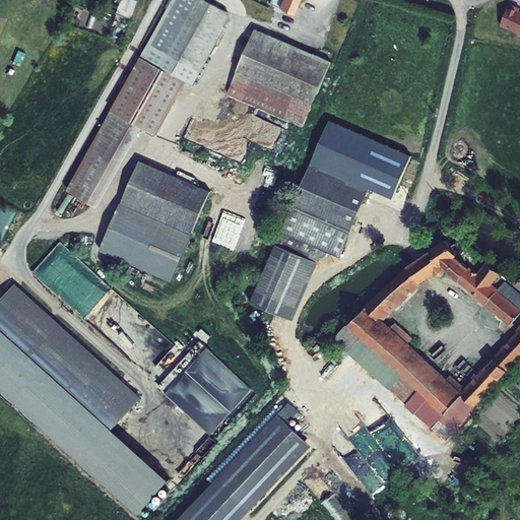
[(229,18),(195,0),(171,0),(138,60),(64,193),(95,210),(140,130),(153,138),(183,84),(189,88),(229,18)]
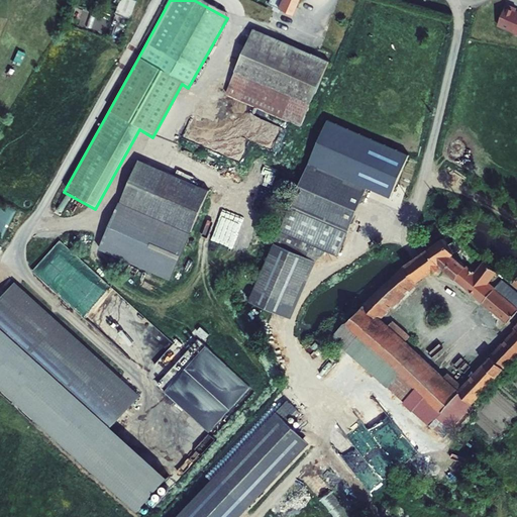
[(127,22),(134,2),(126,0),(116,0),(111,16),(127,22)]
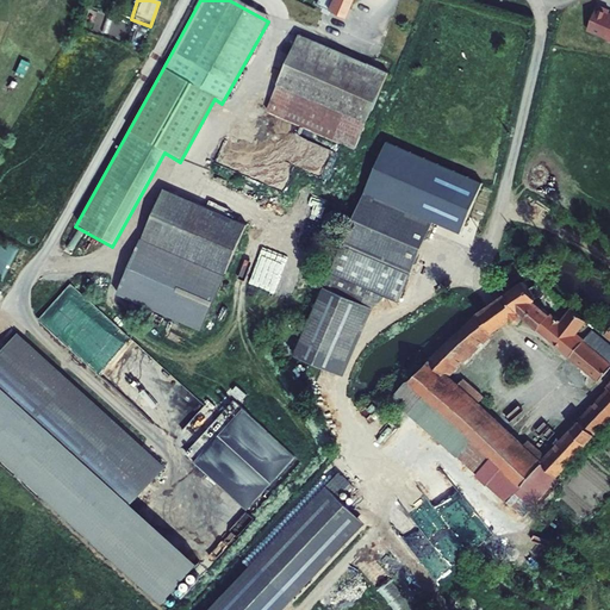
[(322,0),(318,8),(311,6),(302,25),(312,31),(322,11),(341,19),(349,0),(322,0)]
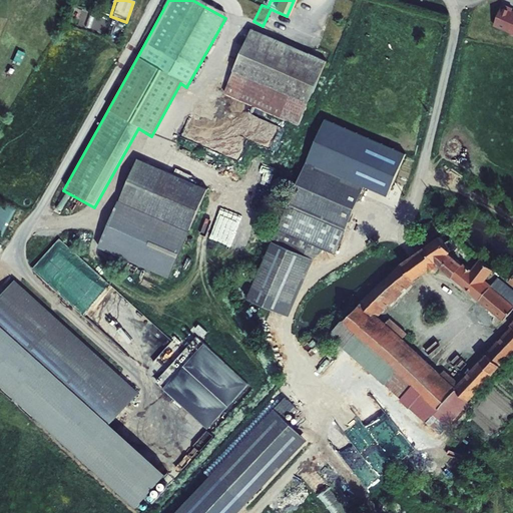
[(512,11),(510,11),(511,8),(500,5),(493,26),(512,33),(512,11)]
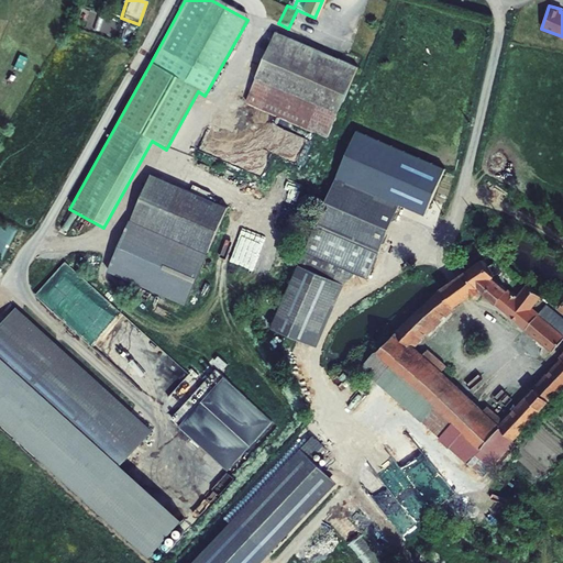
[(243,105),(326,140),(348,90),(357,68),(274,33),(243,105)]
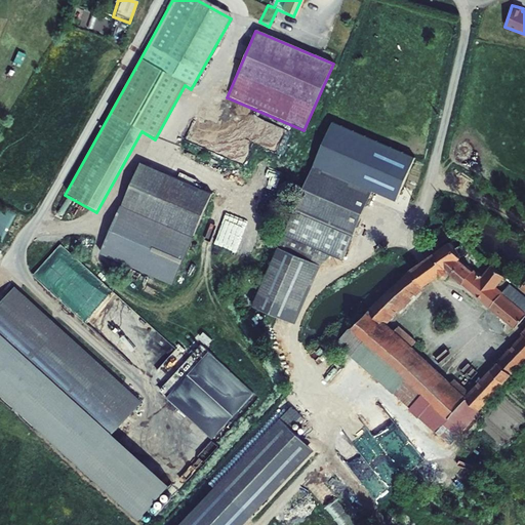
[(191,239),(210,195),(139,163),(120,206),(191,239)]
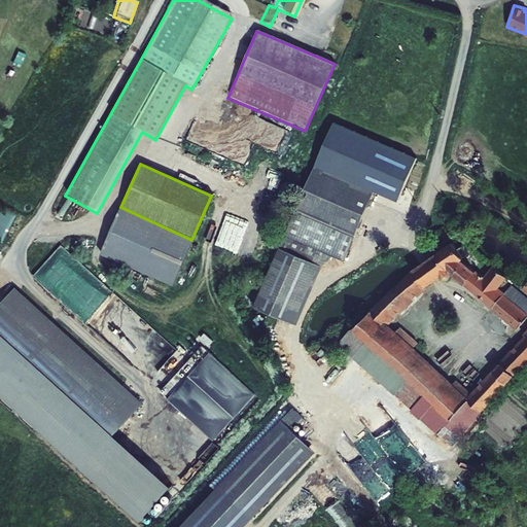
[(313,166),(294,210),(354,236),(373,191),(313,166)]
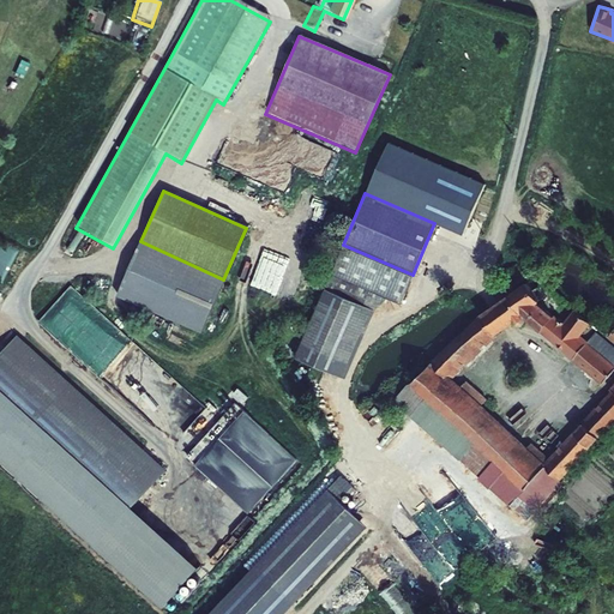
[(223,280),(140,241),(115,298),(198,335),(223,280)]
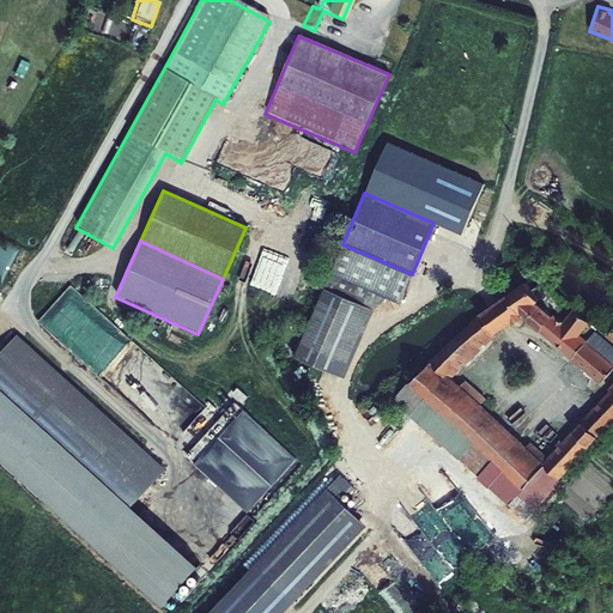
[(343,244),(329,273),(323,287),(295,356),(344,377),(374,309),(386,297),(399,303),(412,274),(343,244)]
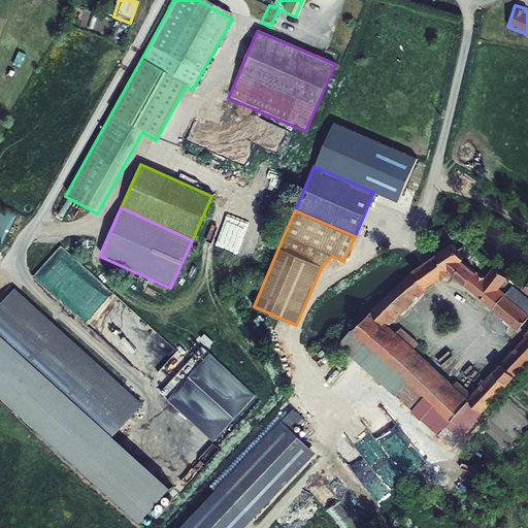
[(450,240),(444,234),(432,243),(437,250),(450,240)]
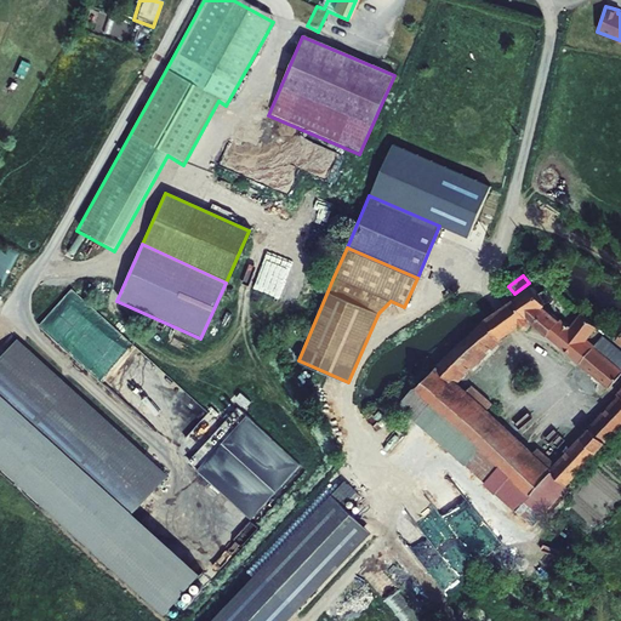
[(535,285),(510,302),(502,307),(518,325),(523,330),(533,322),(610,385),(620,371),(620,365),(587,339),(598,326),(584,313),(575,322),(571,317),(567,322),(548,306),(556,297),(546,288),(542,292),(535,285)]
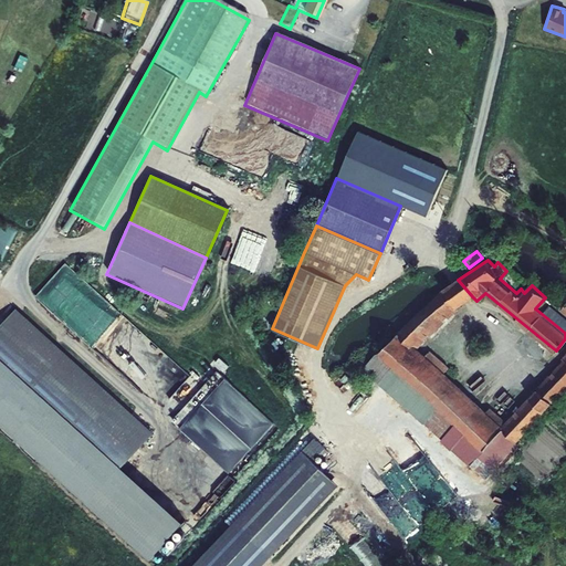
[(87,297),(95,290),(69,263),(53,279),(61,286),(67,281),(80,293),(81,292),(87,297)]
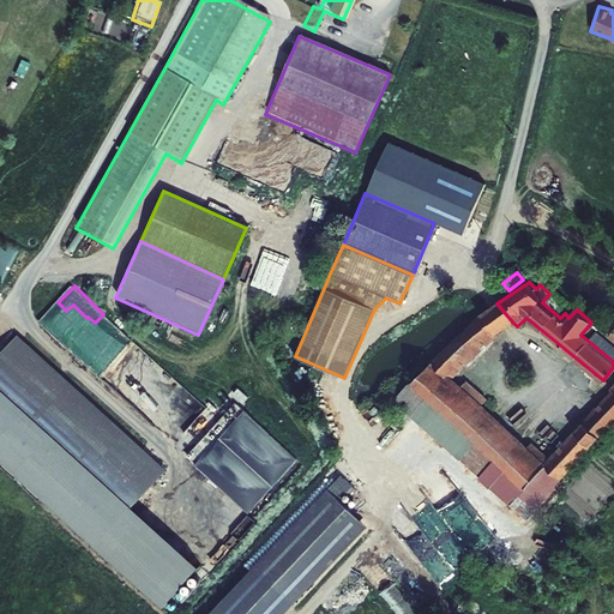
[(512,321),(497,304),(488,309),(505,330),(512,321)]
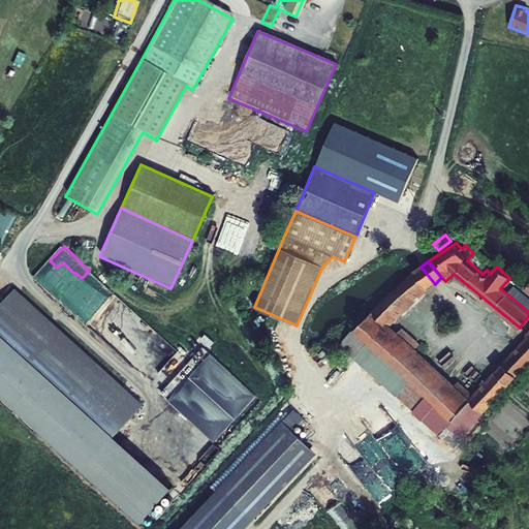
[(421,267),(352,328),(347,328),(348,335),(355,334),(399,373),(416,352),(414,350),(417,347),(398,329),(394,332),(385,323),(425,287),(428,290),(435,284),(421,267)]
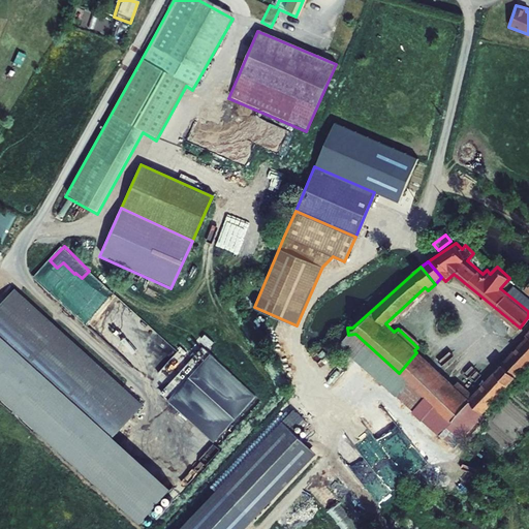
[(528,279),(520,274),(515,280),(528,289),(528,279)]
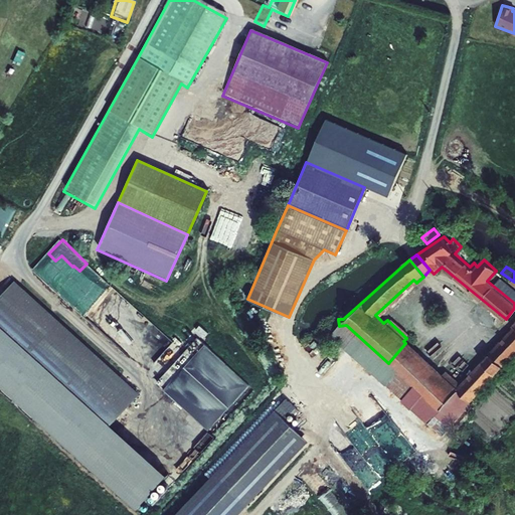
[(135,397),(11,286),(0,298),(0,391),(133,512),(164,477),(108,426),(135,397)]
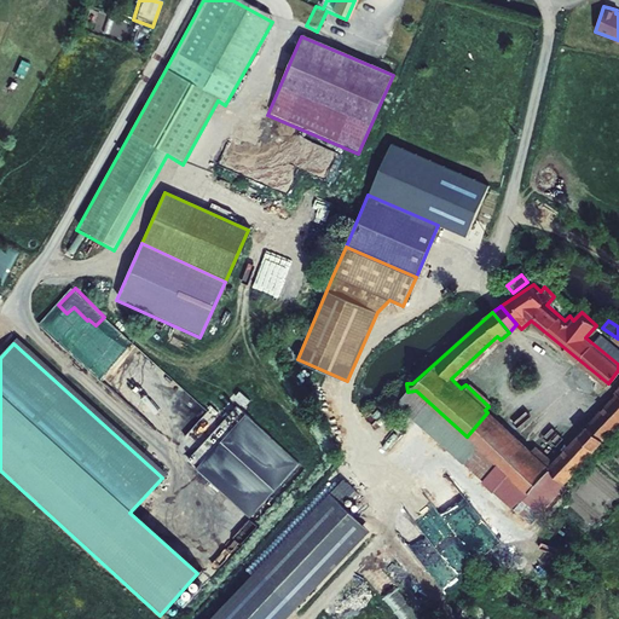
[(532,445),(527,450),(497,422),(476,445),(479,447),(527,491),(548,468),(565,482),(618,423),(618,386),(614,391),(617,393),(551,463),(532,445)]
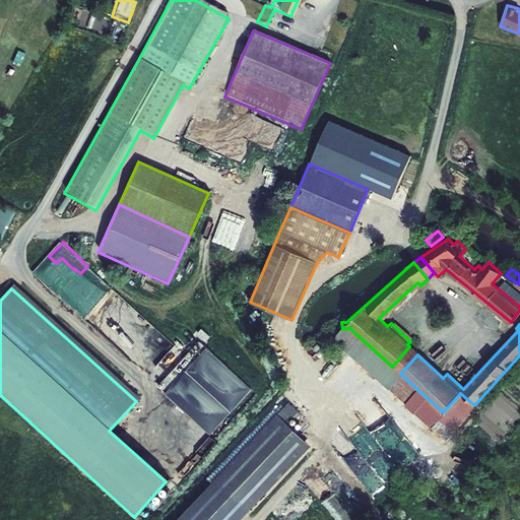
[(342,329),(342,327),(331,339),(389,390),(402,376),(400,374),(392,367),(349,328),(342,329)]
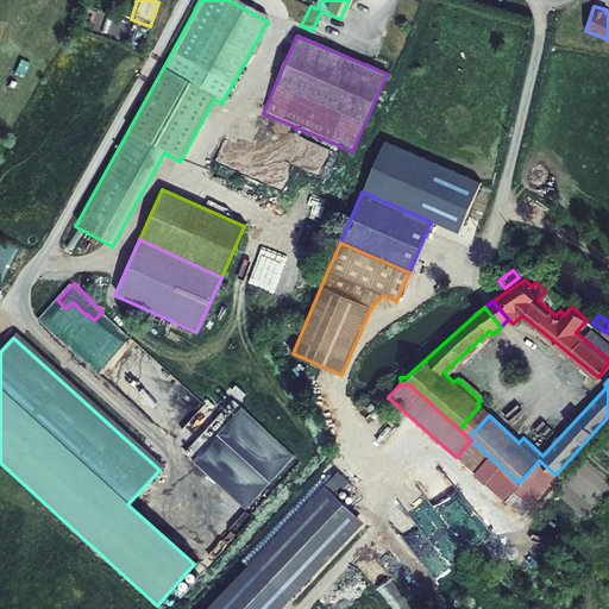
[(256,501),(303,449),(242,393),(194,445),(256,501)]
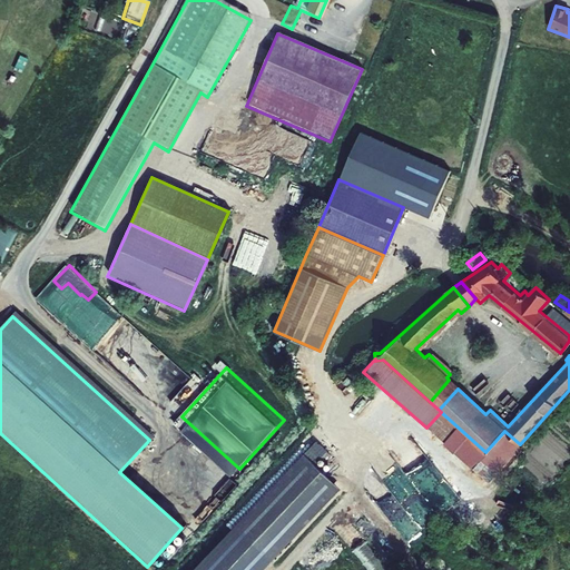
[(458,389),(449,380),(430,402),(439,410),(458,389)]
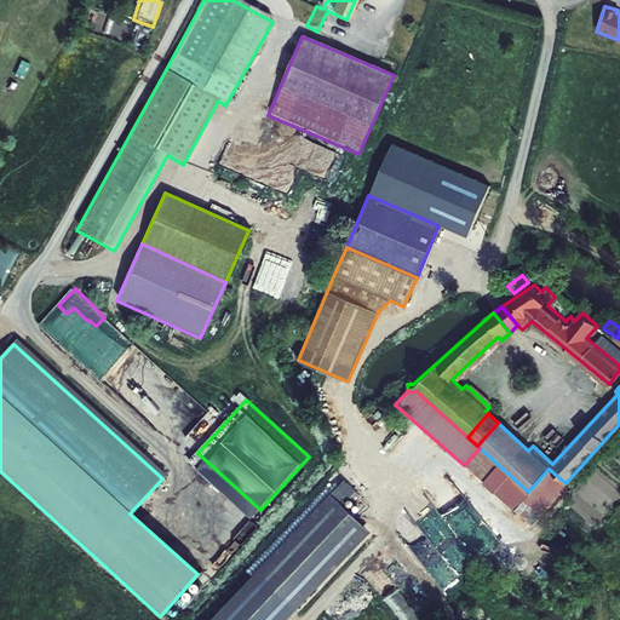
[(528,492),(480,448),(464,465),(514,509),(528,492)]
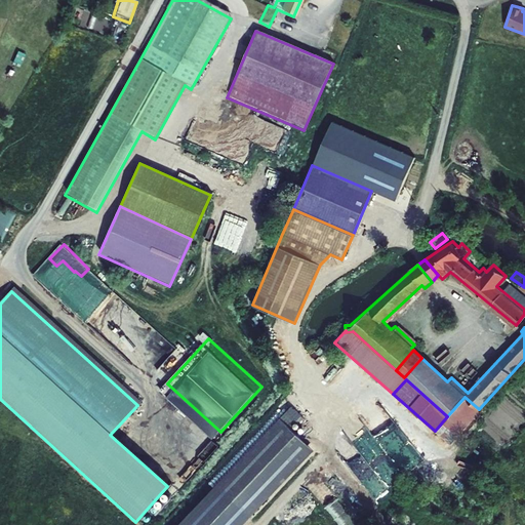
[(479,409),(465,397),(447,416),(460,429),(463,427),(479,409)]
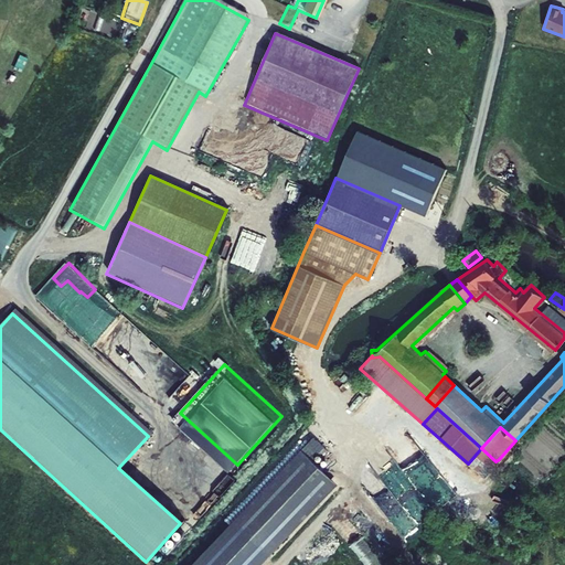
[(322,448),(311,438),(193,564),(260,564),(336,484),(310,460),(322,448)]
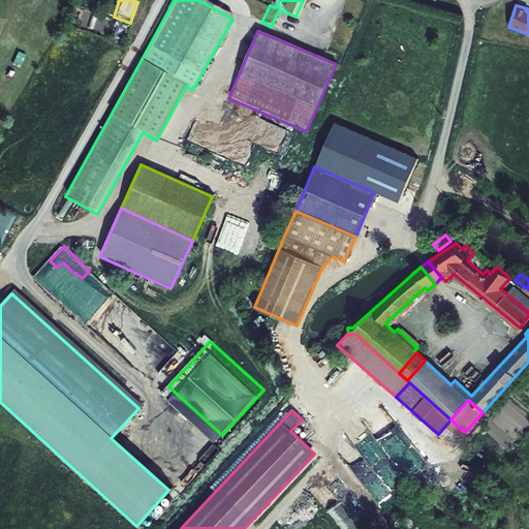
[(464,432),(450,419),(438,434),(452,446),(464,432)]
